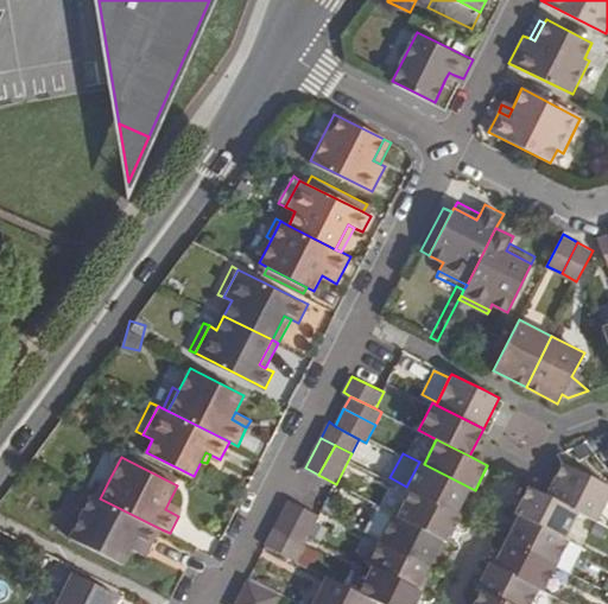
[(419,462),(406,487),(411,488),(457,513),(464,501),(470,488),(424,464),(419,462)]
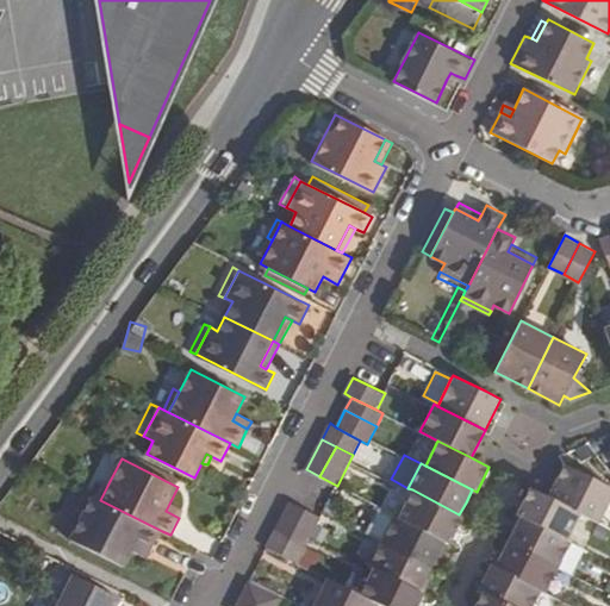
[(609,486),(601,481),(564,463),(547,497),(582,513),(598,522),(609,498),(609,486)]
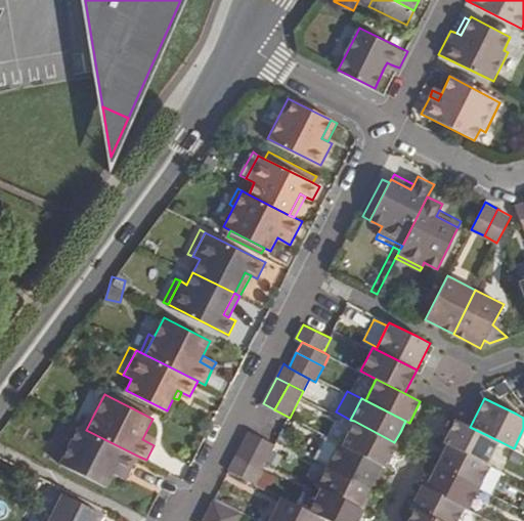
[(94,414),(89,411),(82,428),(86,430),(94,414)]
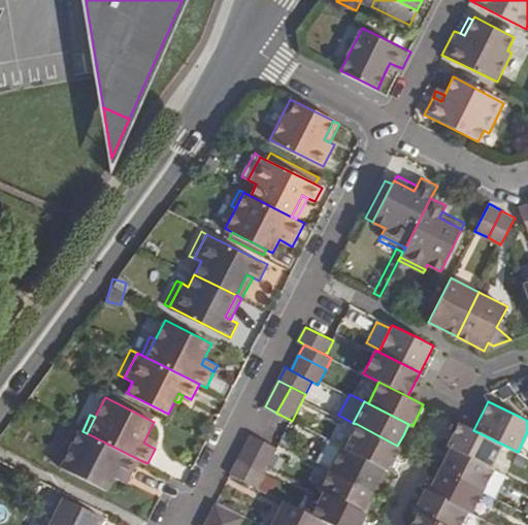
[(448,445),(451,447),(491,467),(503,445),(473,430),(468,427),(459,422),(448,445)]
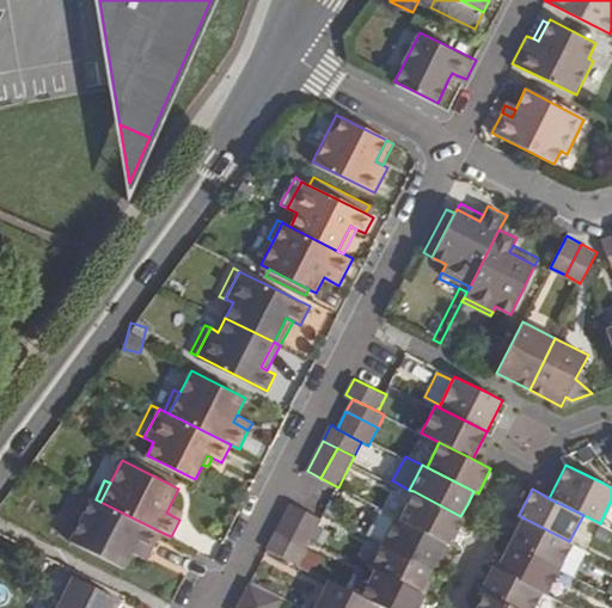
[(414,491),(399,519),(447,542),(452,545),(465,519),(460,516),(414,491)]
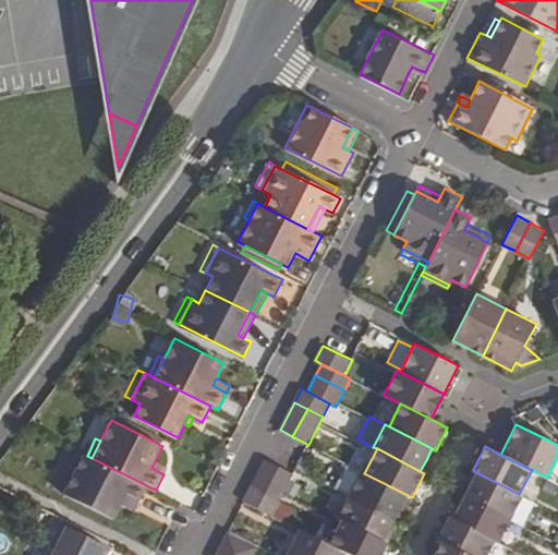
[(436,450),(432,448),(426,460),(429,461),(436,450)]
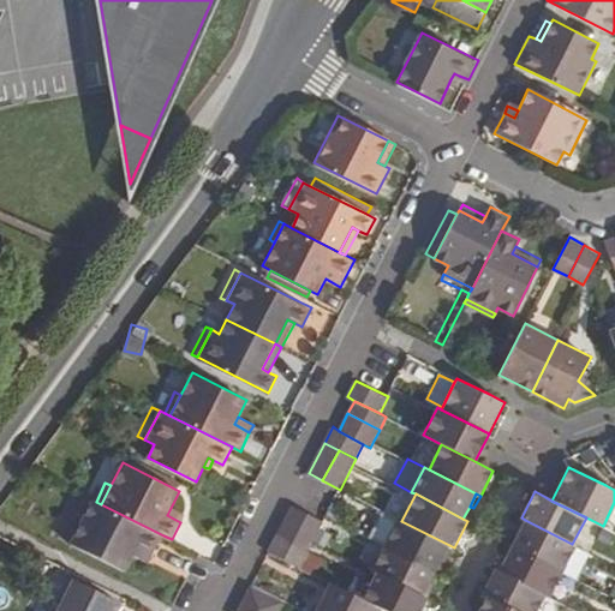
[(93,499),(87,496),(75,517),(82,521),(93,499)]
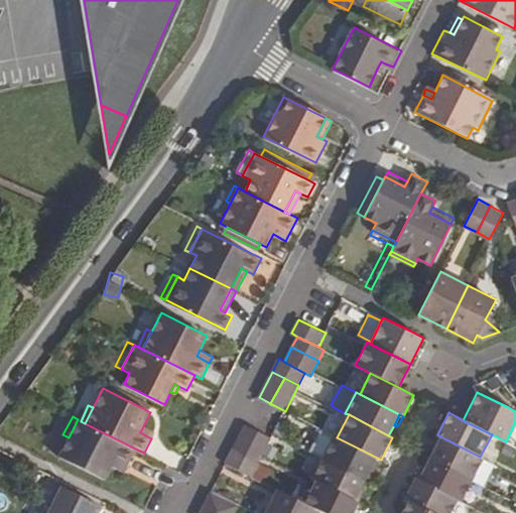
[(59,456),(106,479),(112,467),(116,460),(128,466),(137,450),(85,423),(81,421),(78,419),(69,437),(59,456)]
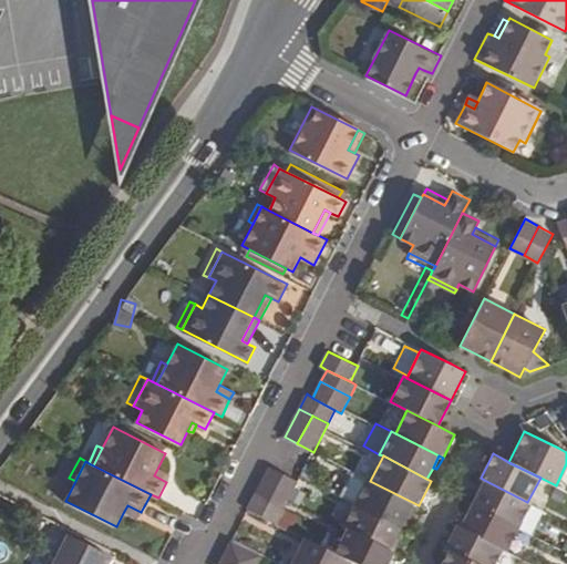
[(282,473),(269,467),(254,498),(266,503),(282,473)]
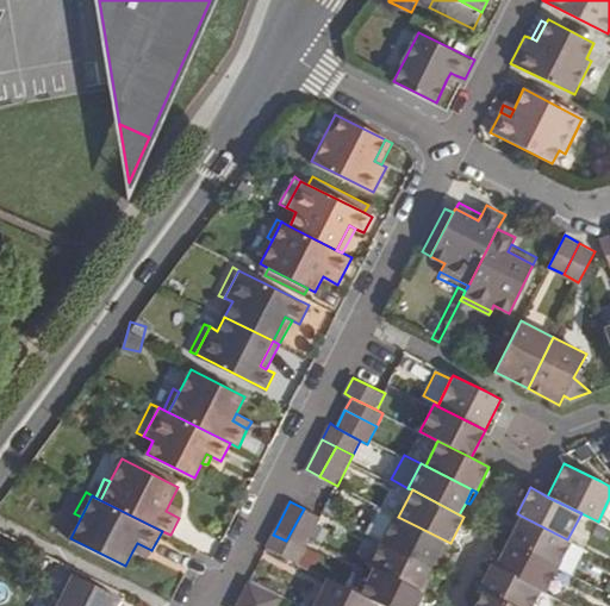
[(182,511),(169,504),(166,511),(179,518),(182,511)]
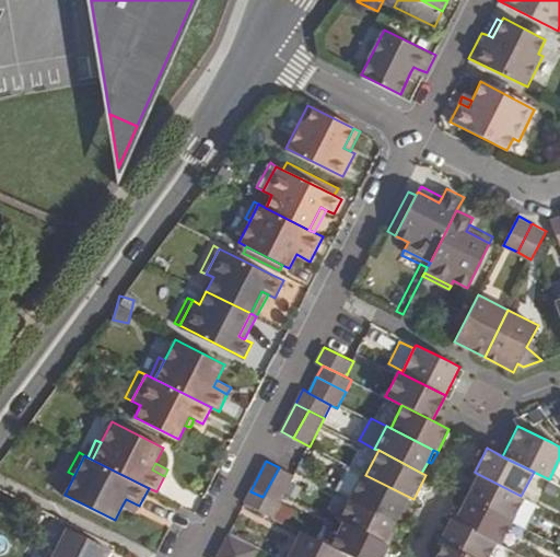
[(336,488),(350,496),(362,473),(347,465),(336,488)]
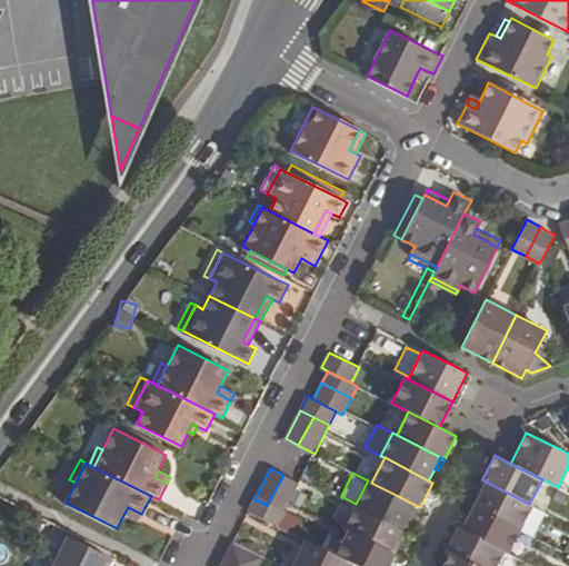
[(283,475),(267,505),(255,499),(283,514),(287,508),(290,500),(299,483),(283,475)]
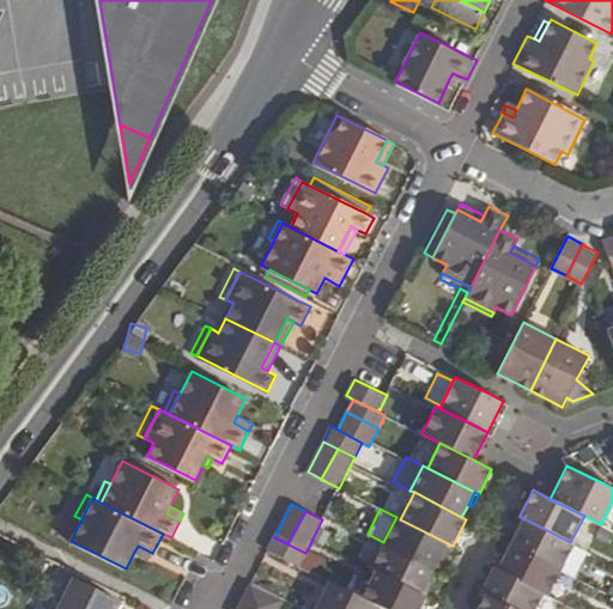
[(396,517),(383,542),(436,568),(441,558),(448,543),(400,519),(396,517)]
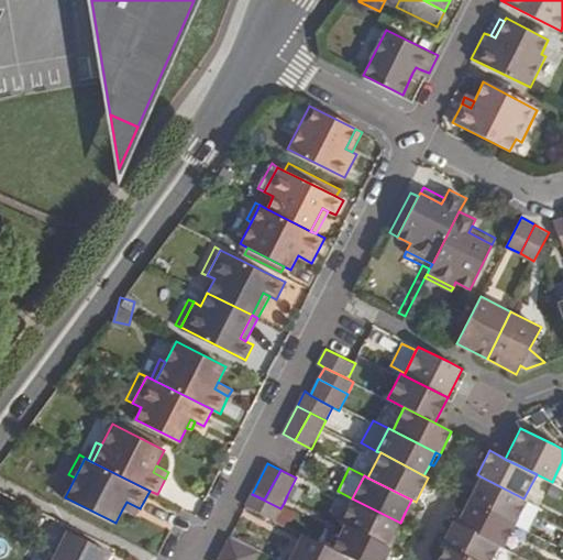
[(523,498),(481,476),(468,498),(517,523),(528,501),(523,498)]
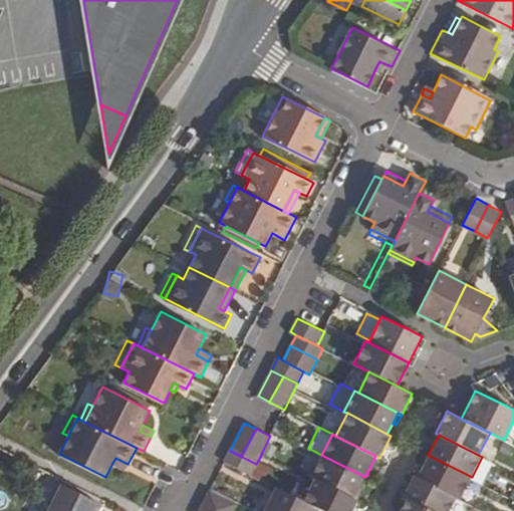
[(230,451),(225,460),(251,474),(256,464),(230,451)]
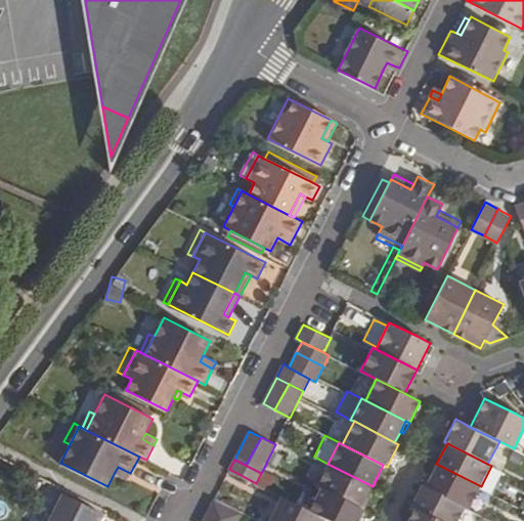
[(316,485),(320,488),(360,508),(367,495),(373,486),(328,464),(316,485)]
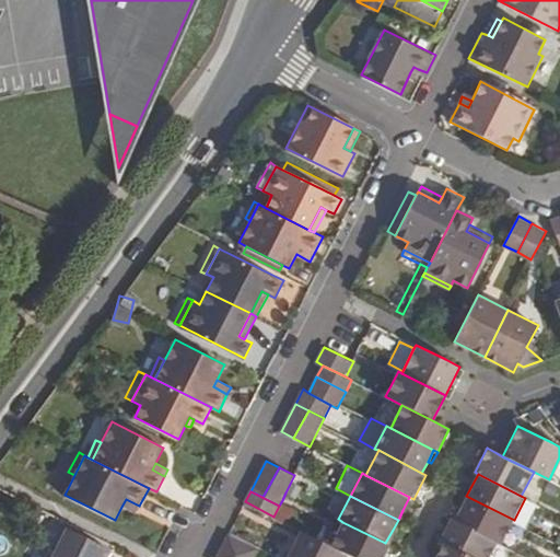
[(466,496),(454,520),(498,542),(501,544),(514,520),(466,496)]
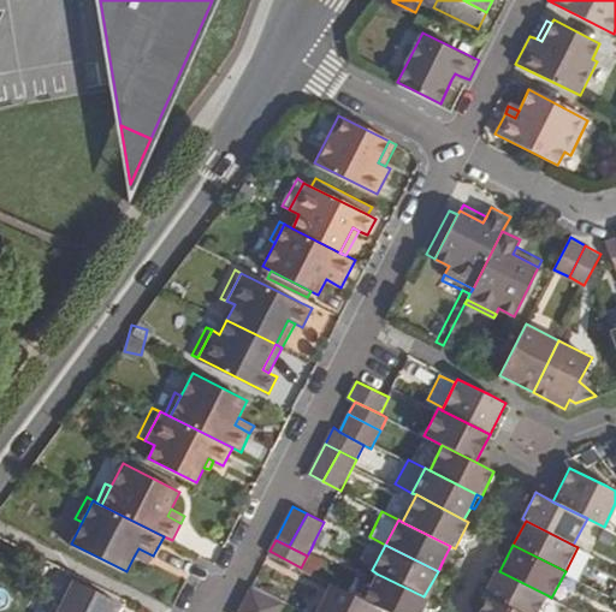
[(455,548),(450,546),(443,560),(448,563),(455,548)]
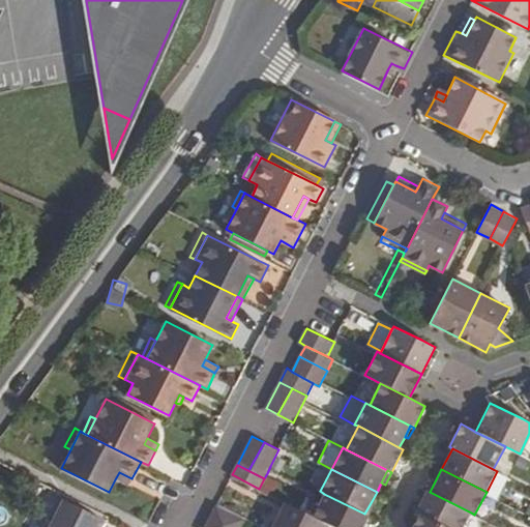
[(119,472),(115,479),(128,486),(131,478),(119,472)]
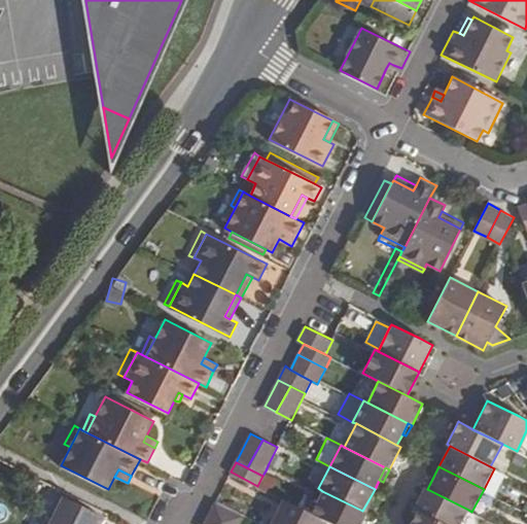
[(262,476),(257,486),(270,492),(278,477),(266,470),(262,476)]
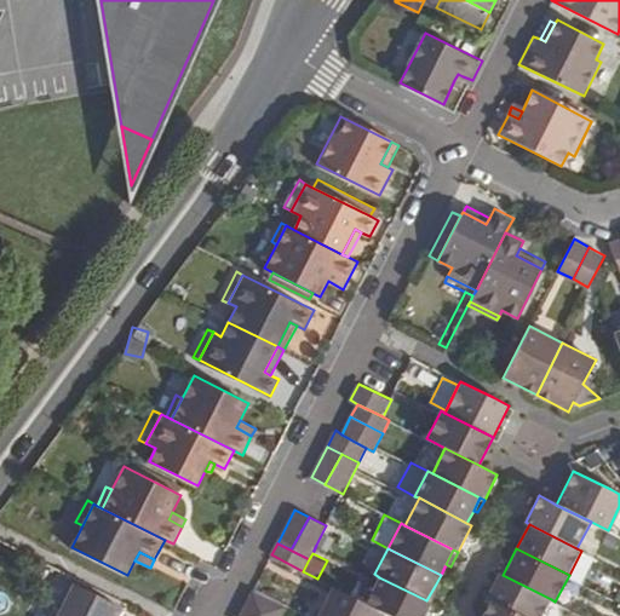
[(487,597),(491,600),(522,615),(541,615),(551,599),(503,575),(499,573),(487,597)]
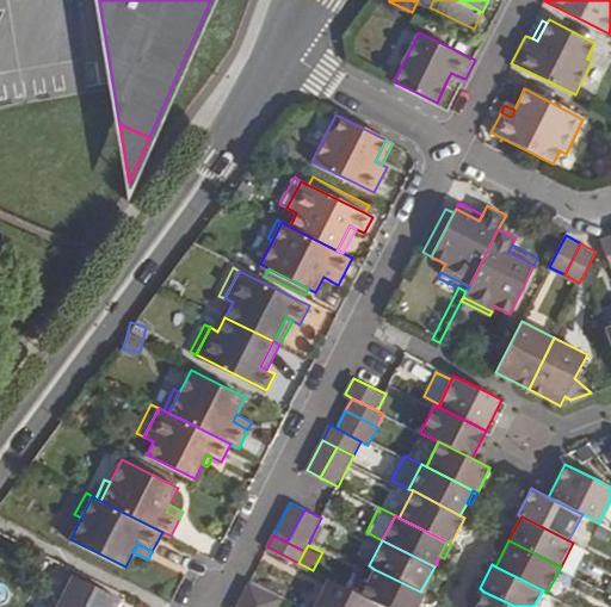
[(381,606),(382,606),(418,606),(425,595),(420,592),(374,569),(360,595),(381,606)]
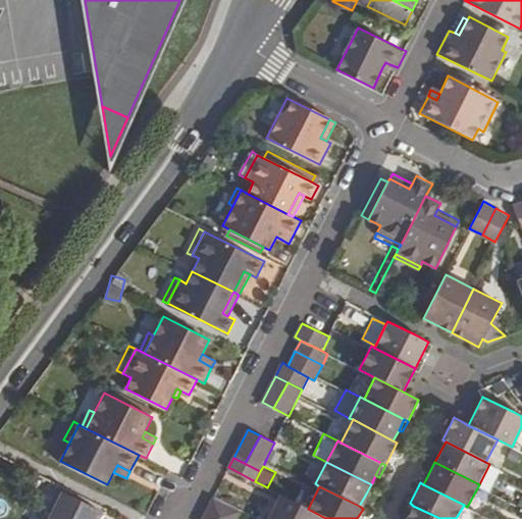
[(62,492),(50,515),(58,518),(100,518),(103,513),(62,492)]
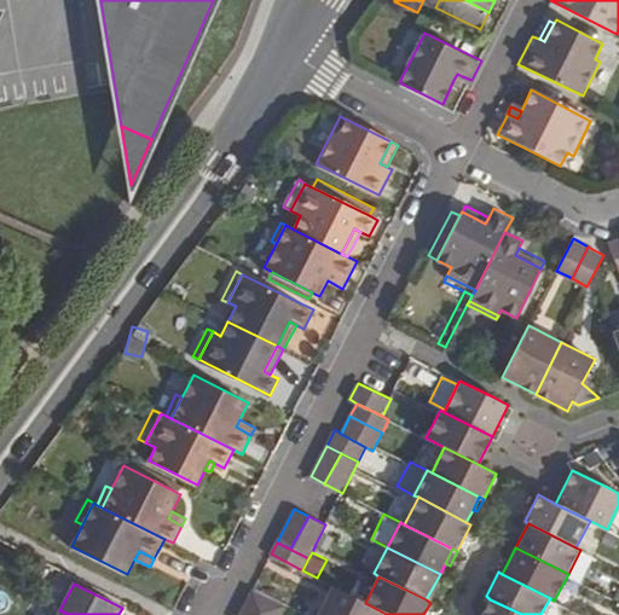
[(438,589),(434,585),(426,599),(431,603),(438,589)]
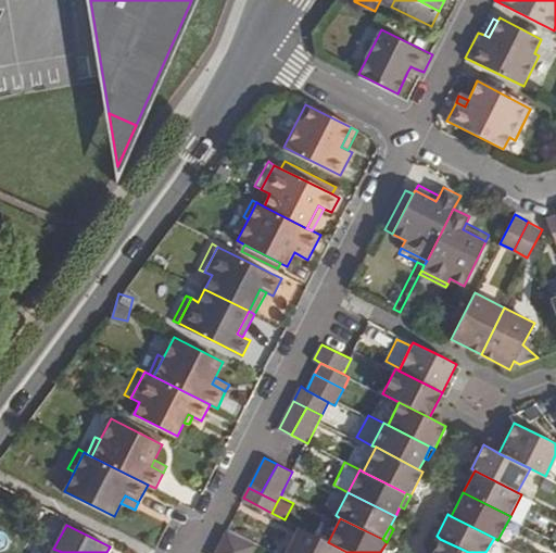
[(328,542),(299,527),(285,552),(345,552),(346,552),(328,542)]
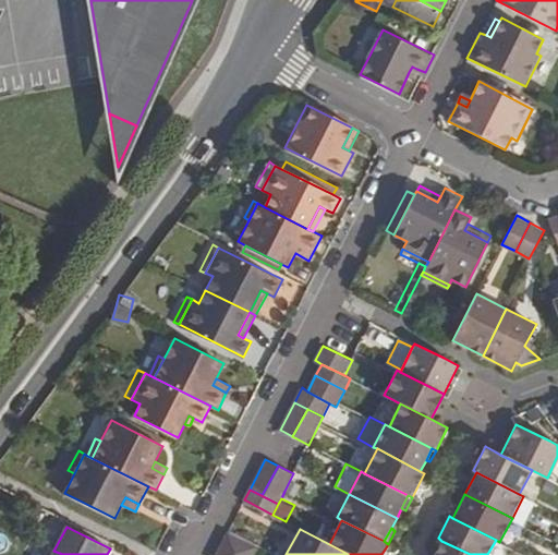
[(228,530),(220,544),(242,554),(251,554),(257,545),(228,530)]
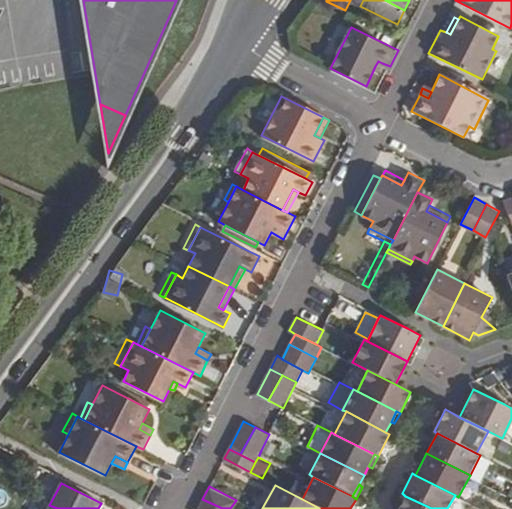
[(431,508),(405,496),(398,508),(431,508)]
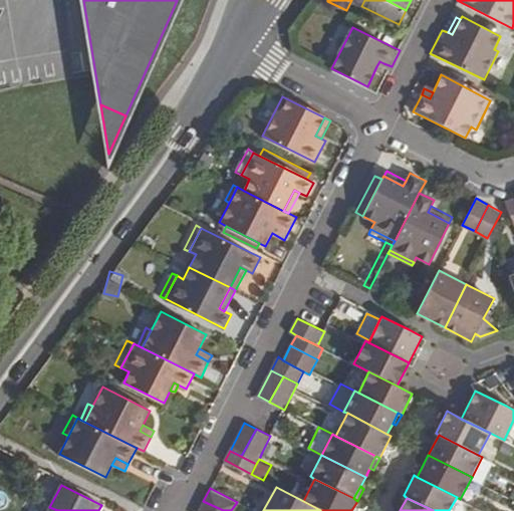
[(223,510),(203,501),(197,510),(223,510)]
